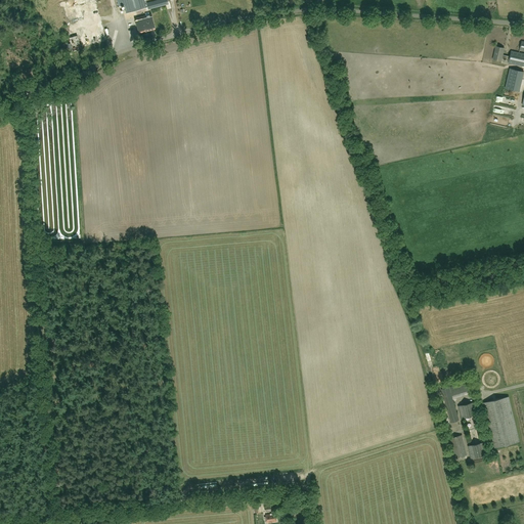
[(117,0),(119,7),(124,5),(126,13),(146,7),(144,0),(117,0)]
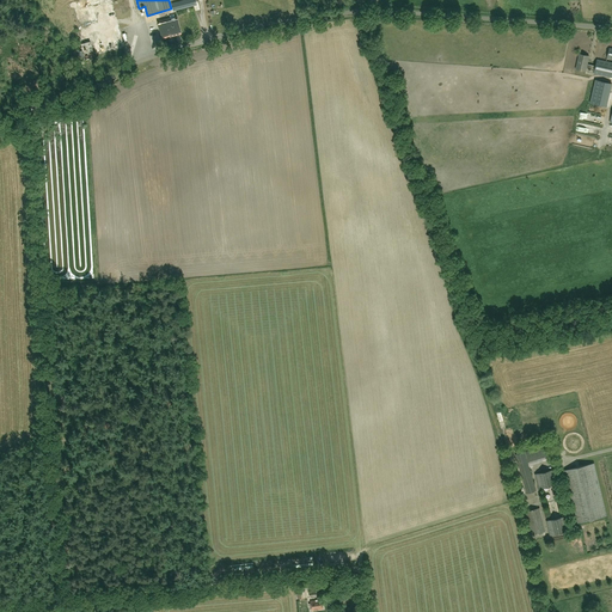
[(195,0),(183,0),(170,4),(172,12),(197,5),(195,0)]
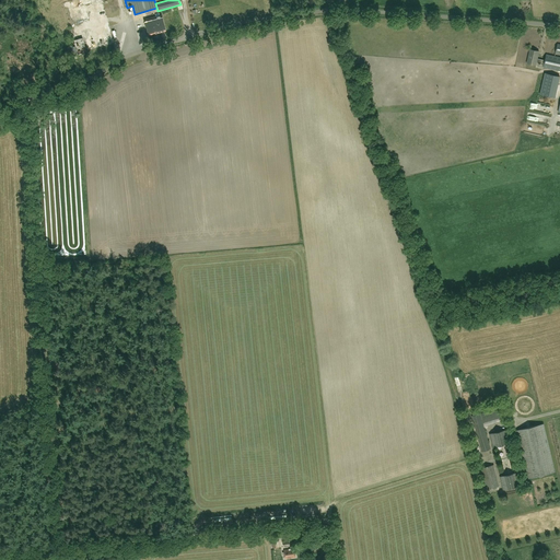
[(161,15),(143,20),(148,36),(164,32),(161,15)]
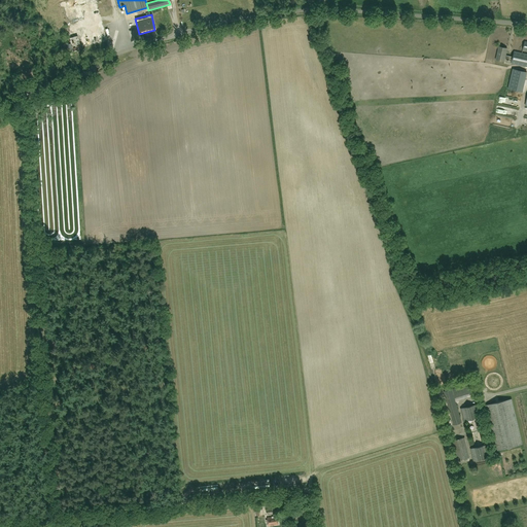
[(512,61),(513,57),(505,56),(507,48),(499,46),(496,60),(504,62),(504,60),(512,61)]
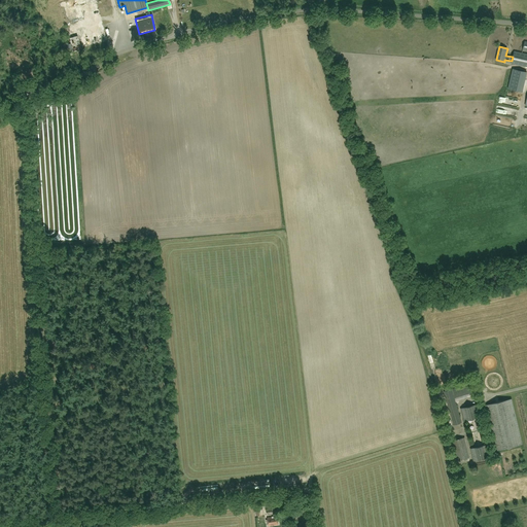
[(526,54),(514,51),(513,57),(512,61),(512,63),(526,66),(526,54)]
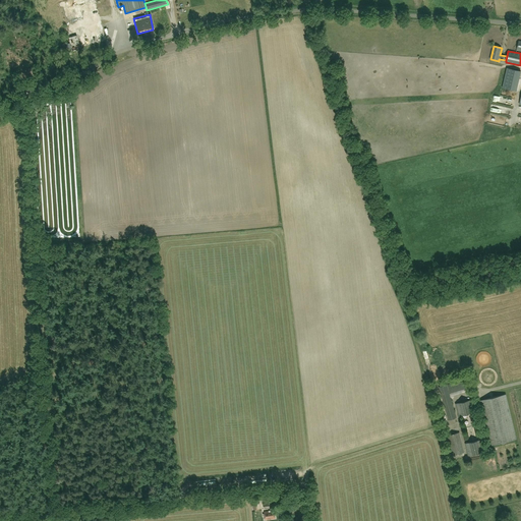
[(520,71),(507,67),(502,88),(516,92),(520,71)]
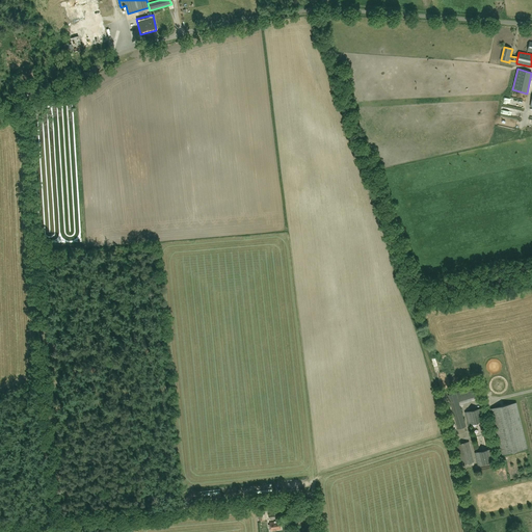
[(477,387),(457,393),(460,404),(480,398),(477,387)]
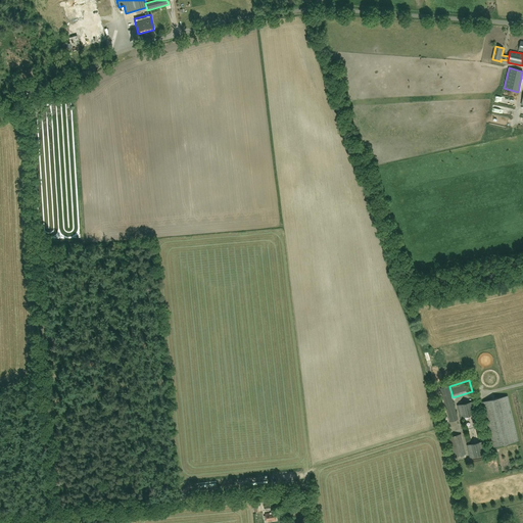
[(448,386),(440,388),(450,422),(458,419),(448,386)]
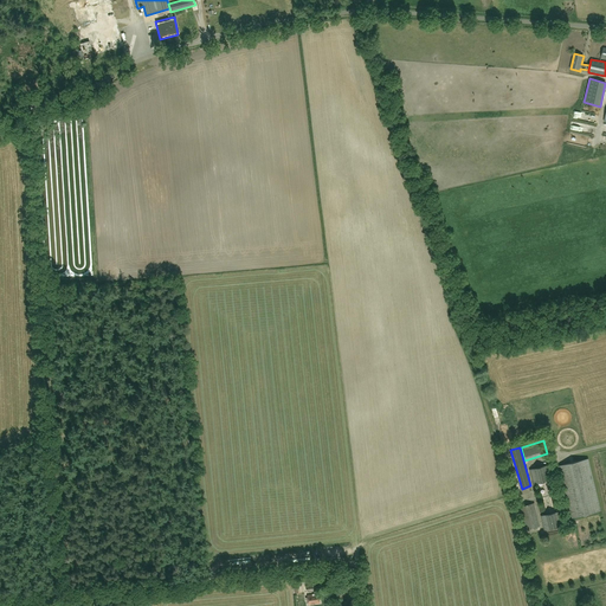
[(587,459),(560,465),(573,517),(600,511),(587,459)]
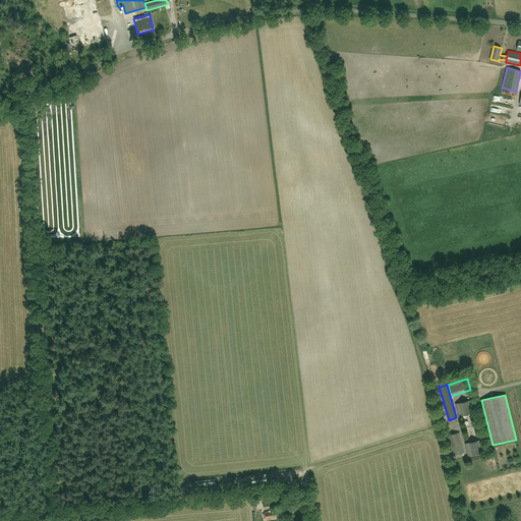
[(472,400),(456,404),(458,413),(474,409),(472,400)]
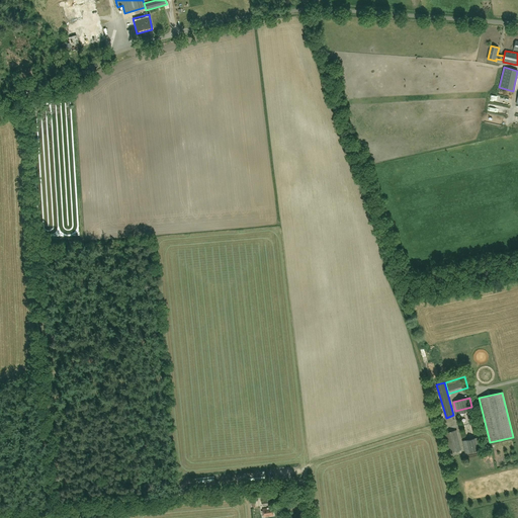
[(456,430),(444,433),(449,452),(461,449),(456,430)]
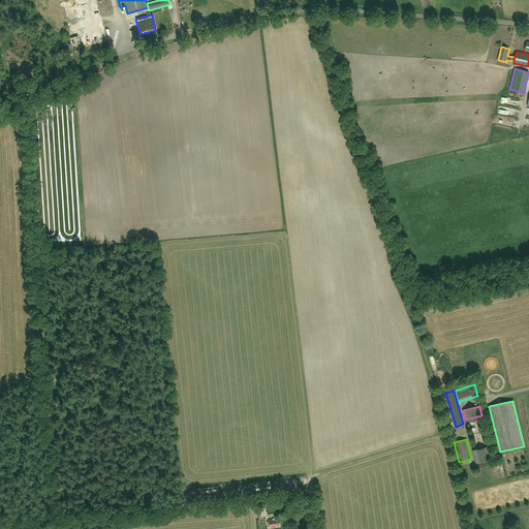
[(490,446),(472,450),(475,463),(493,459),(490,446)]
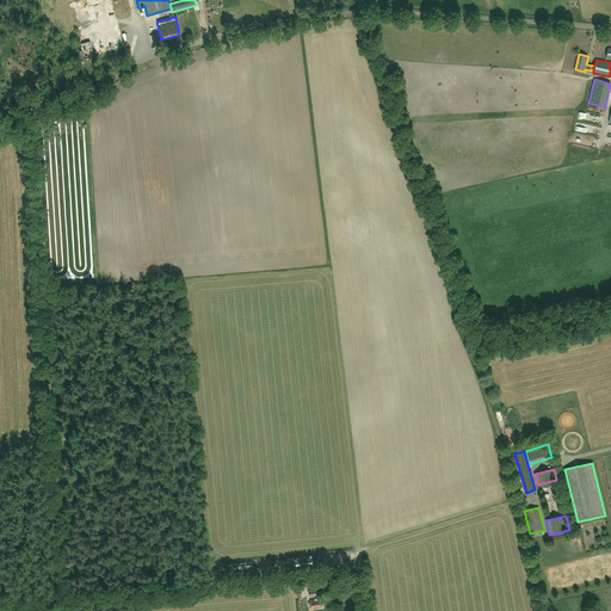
[(323,608),(322,598),(310,600),(310,603),(308,603),(309,605),(310,605),(312,610),(323,608)]
